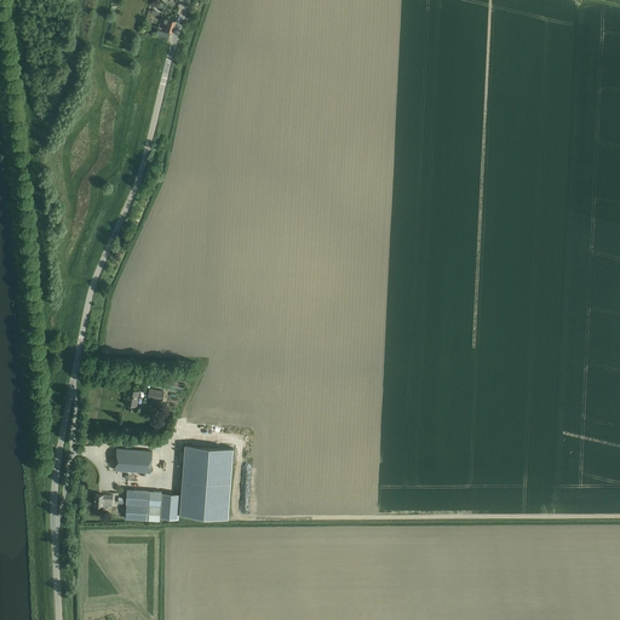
[(165,17),(161,29),(167,30),(172,33),(176,21),(170,19),(165,17)]
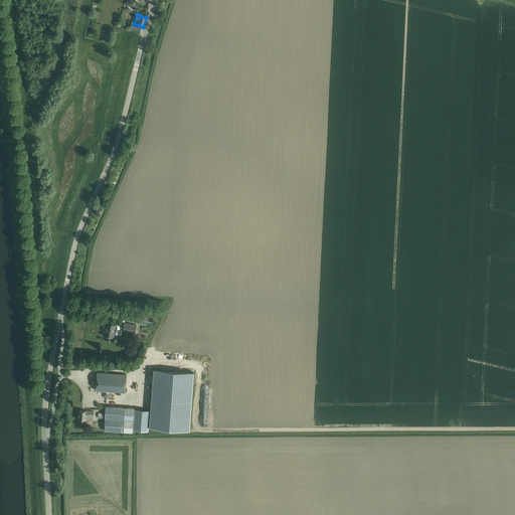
[(116,325),(111,324),(106,323),(105,327),(106,328),(105,335),(104,335),(114,337),(116,325)]
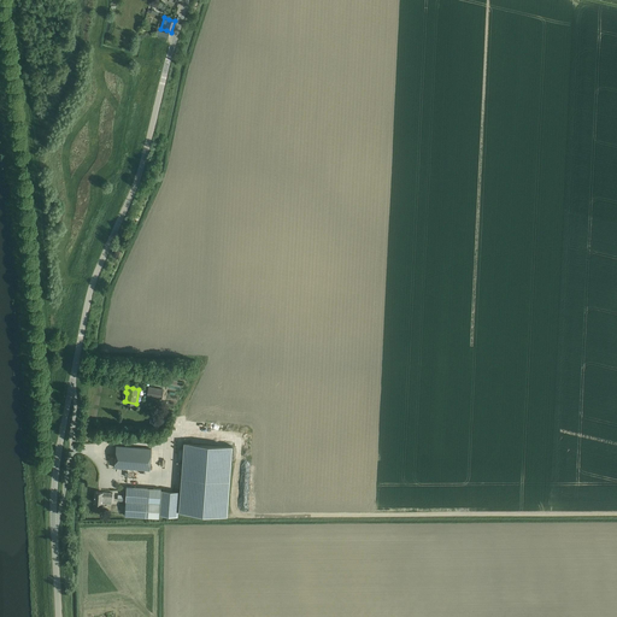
[(163,389),(148,387),(146,397),(162,399),(163,389)]
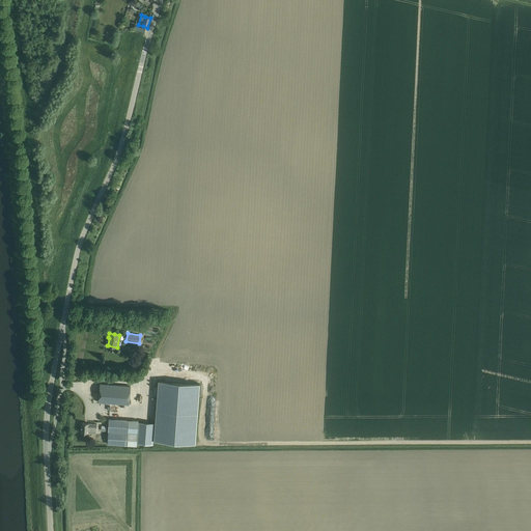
[(150,341),(149,342),(154,343),(156,338),(145,335),(143,339),(150,341)]
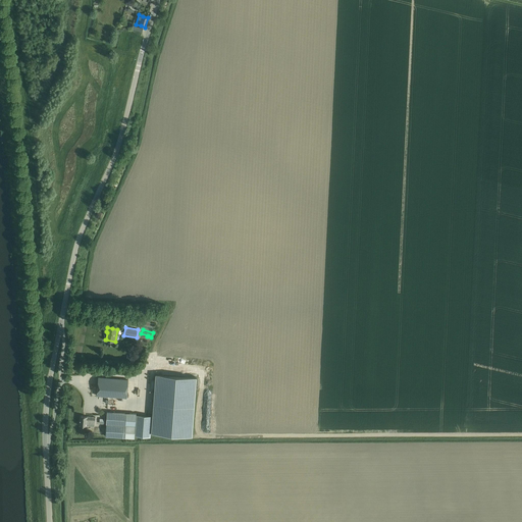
[(170,375),(166,432),(192,434),(196,377),(170,375)]
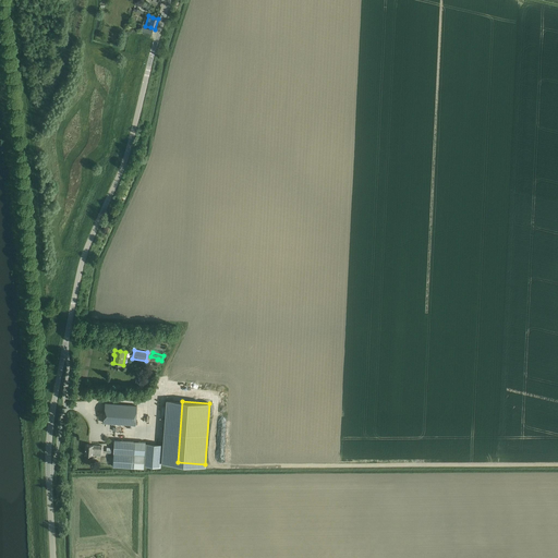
[(137,405),(110,403),(105,403),(104,423),(135,425),(137,405)]
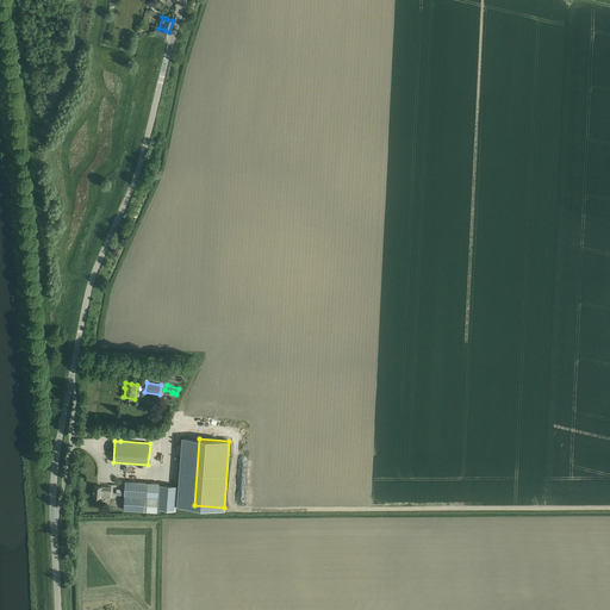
[(160,483),(145,483),(125,480),(124,496),(159,498),(160,485),(160,483)]
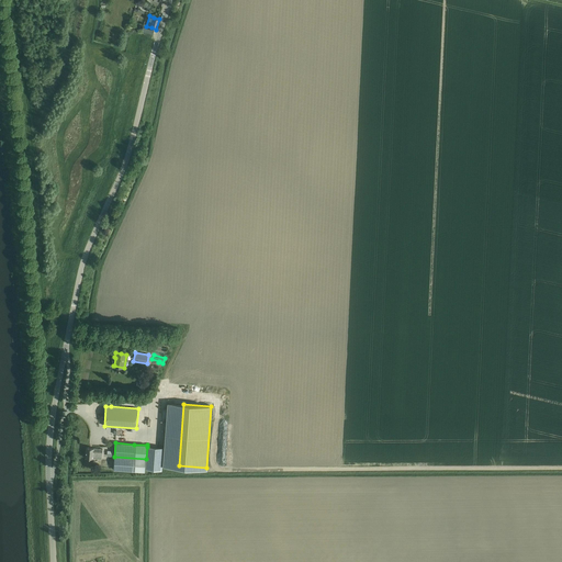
[(161,465),(164,448),(147,447),(146,459),(145,469),(161,470),(161,465)]
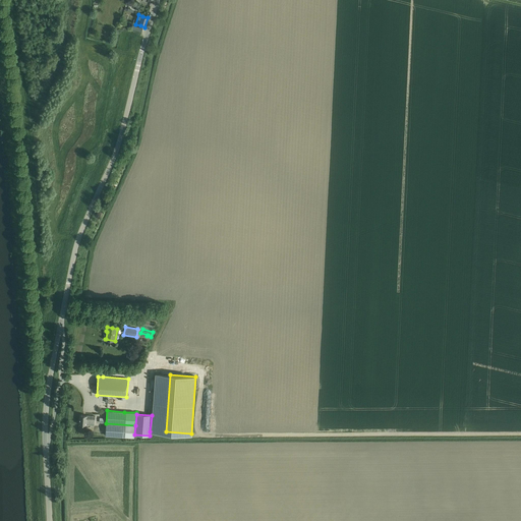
[(80,415),(79,424),(84,424),(85,424),(95,425),(95,416),(87,415),(85,415),(80,415)]
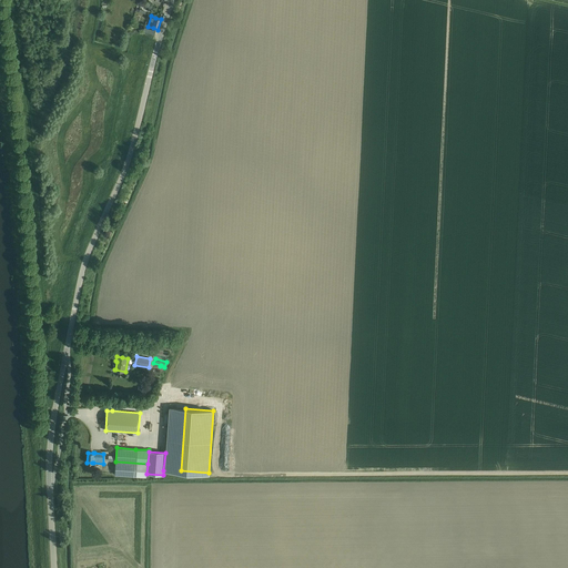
[(146,474),(148,464),(115,462),(115,475),(146,477),(146,474)]
